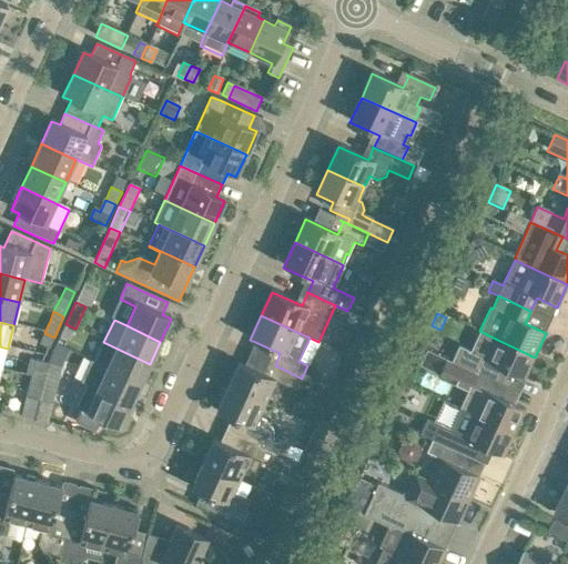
[(75,329),(66,324),(59,338),(68,341),(69,342),(75,329)]
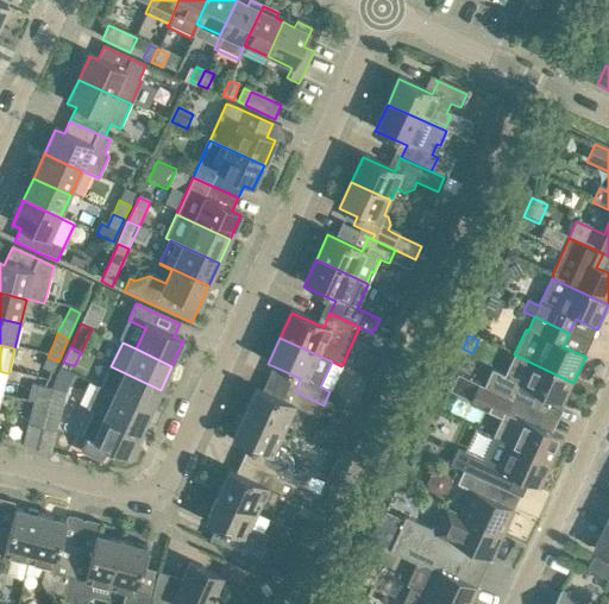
[(562,407),(573,383),(514,354),(504,377),(491,371),(484,388),(534,410),(540,397),(562,407)]
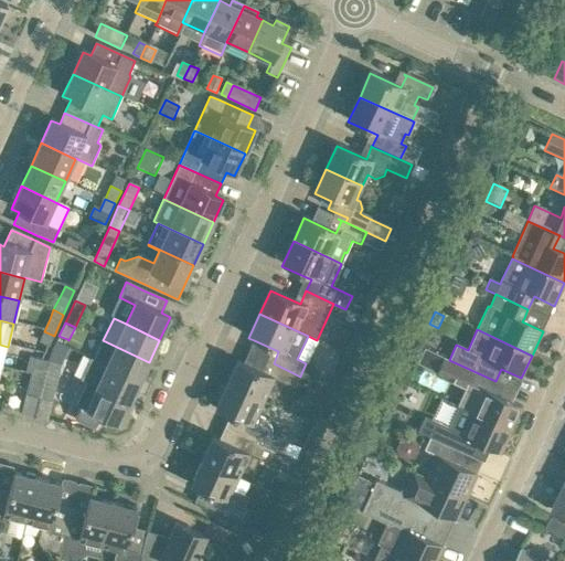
[(49,348),(54,336),(44,331),(38,343),(46,347),(49,348)]
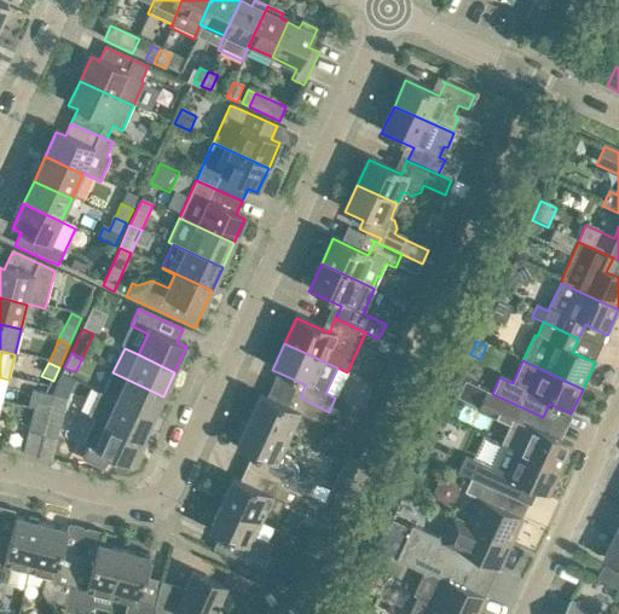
[(99,393),(98,395),(152,420),(163,397),(113,372),(103,395),(99,393)]
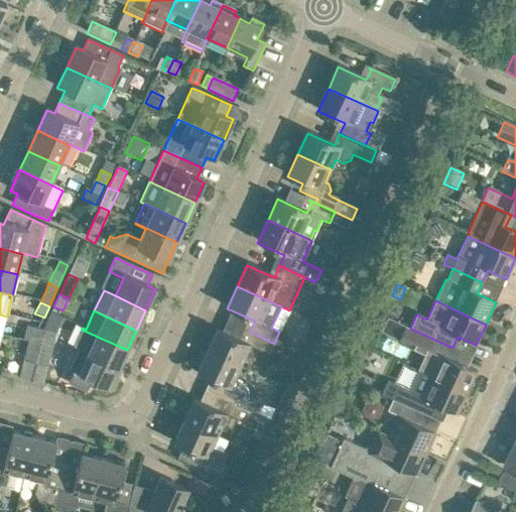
[(453,348),(410,329),(405,326),(397,343),(427,356),(418,374),(466,395),(477,373),(461,366),(467,354),(453,348)]
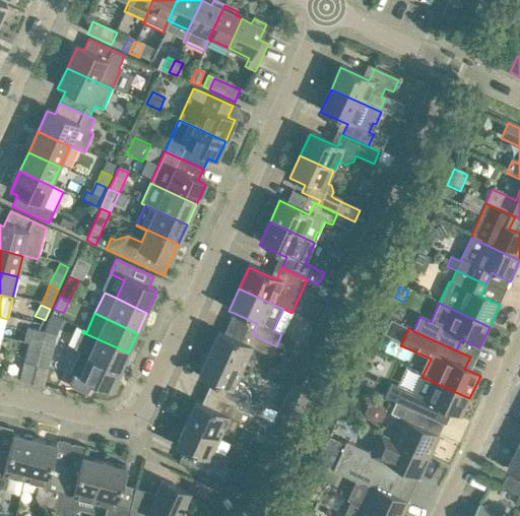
[(42,342),(44,334),(33,331),(30,340),(42,342)]
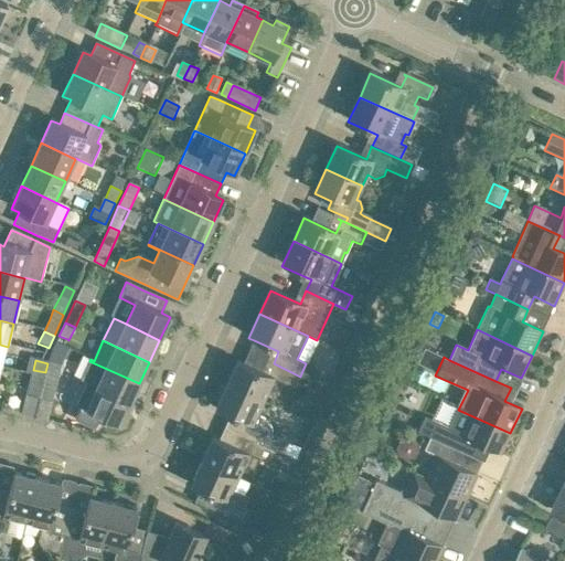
[(85,383),(85,384),(129,405),(139,383),(89,361),(81,381),(85,383)]
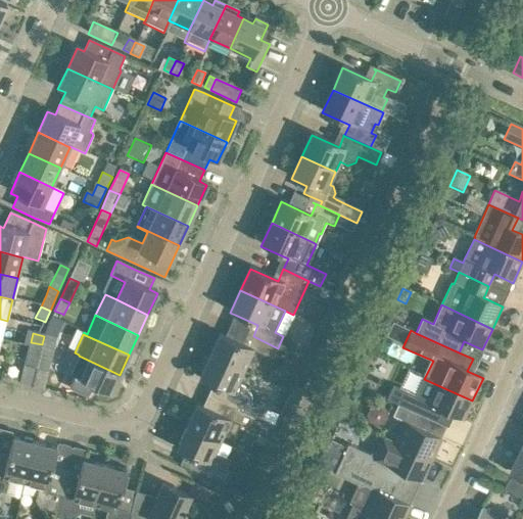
[(278,348),(253,336),(247,347),(220,335),(209,358),(243,373),(253,350),(273,360),(278,348)]
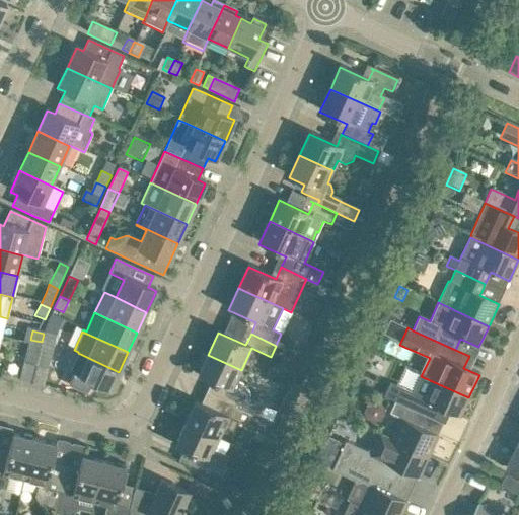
[(42,342),(54,345),(56,337),(44,334),(42,342)]
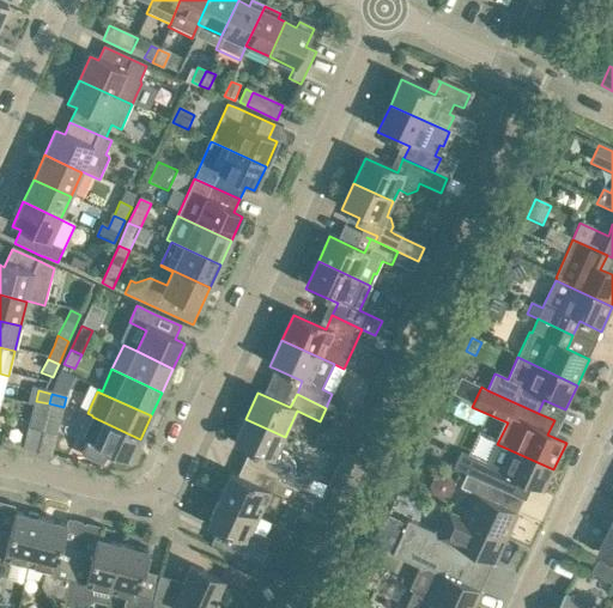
[(332,394),(327,405),(340,411),(345,400),(333,394),(332,394)]
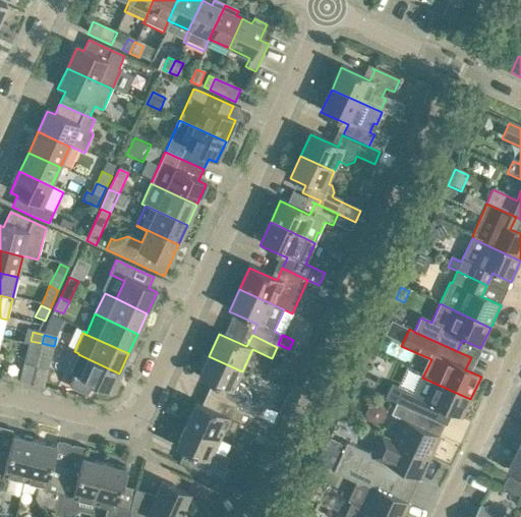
[(36,368),(42,343),(31,341),(24,365),(36,368)]
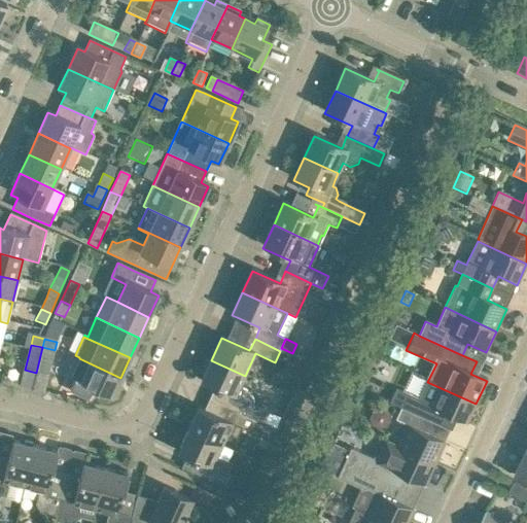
[(47,376),(55,350),(42,347),(36,373),(47,376)]
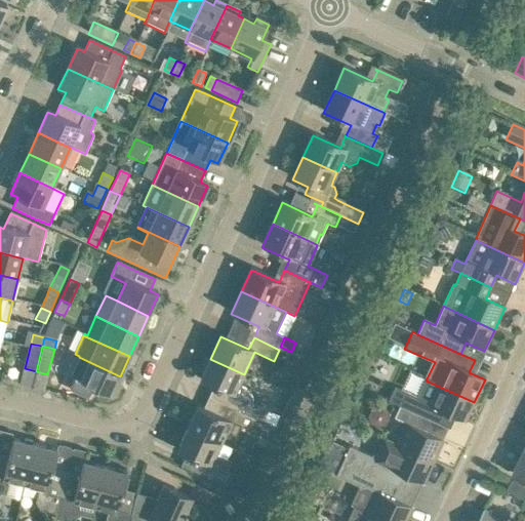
[(74,379),(70,390),(88,398),(93,388),(111,396),(120,376),(79,357),(70,377),(74,379)]
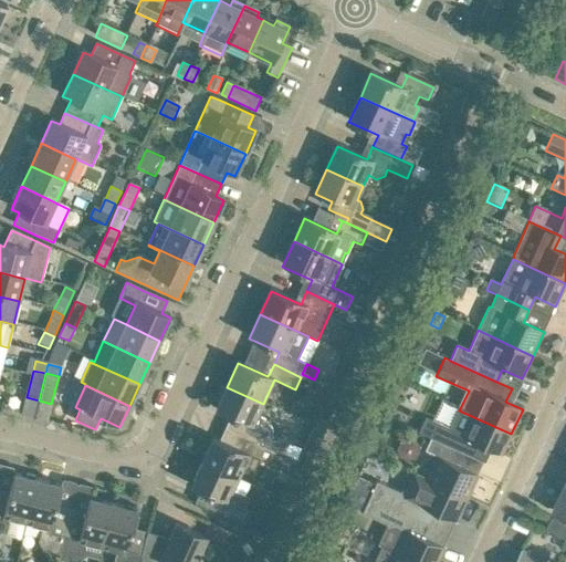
[(230,417),(248,426),(242,437),(239,436),(239,437),(248,440),(268,450),(273,437),(269,423),(257,417),(263,404),(227,387),(216,412),(230,417)]
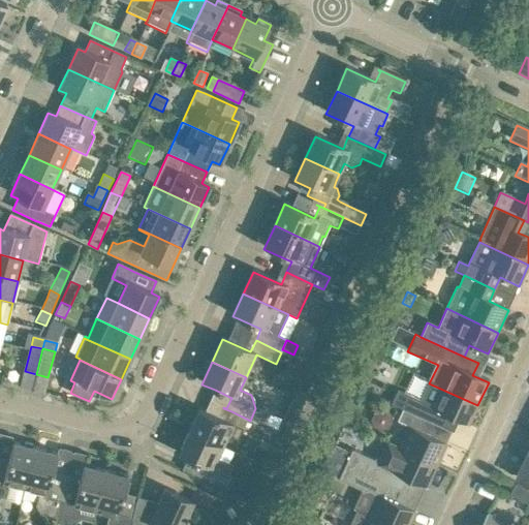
[(468,426),(477,405),(429,383),(422,401),(409,395),(402,410),(433,425),(438,412),(468,426)]
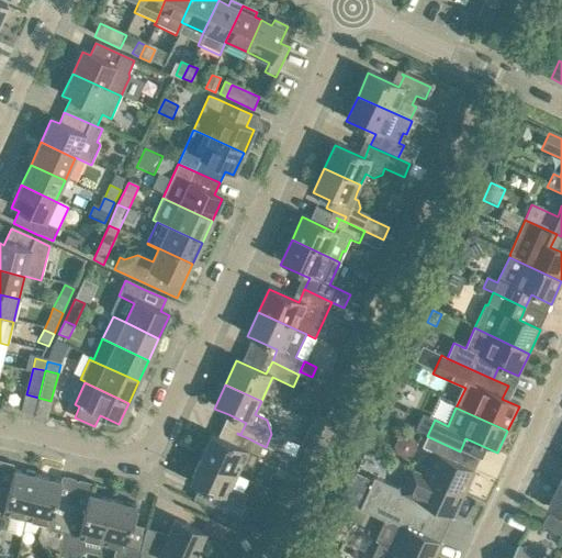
[(217,438),(216,438),(212,436),(200,460),(236,477),(242,464),(251,469),(257,457),(268,462),(273,450),(266,447),(246,437),(240,449),(217,438)]
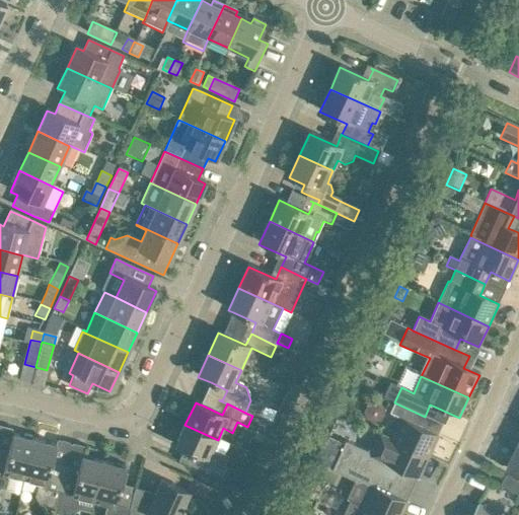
[(420,428),(425,417),(394,402),(389,415),(400,420),(391,441),(390,441),(428,458),(438,436),(420,428)]
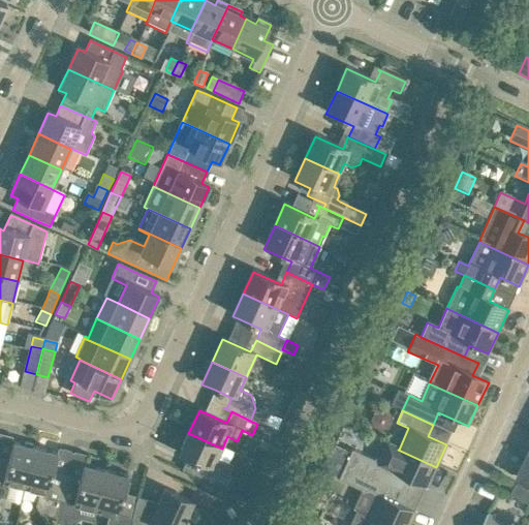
[(217,460),(222,449),(188,433),(179,455),(208,468),(203,480),(227,491),(232,480),(228,477),(230,470),(228,465),(217,460)]
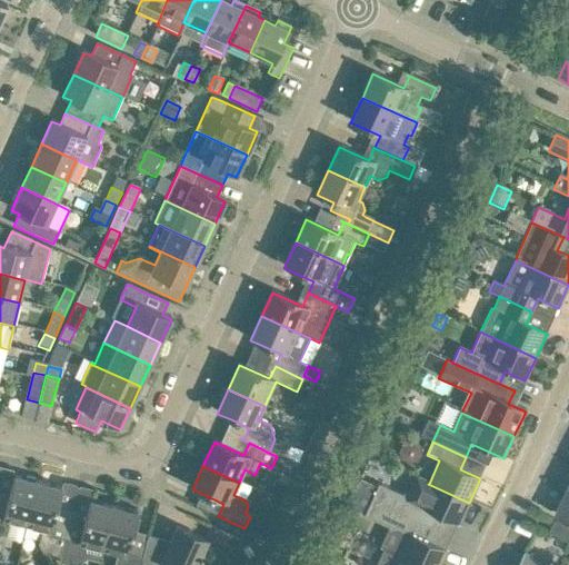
[(0,538),(10,523),(27,527),(38,484),(35,483),(36,481),(27,478),(26,481),(13,477),(9,496),(0,493),(0,538)]
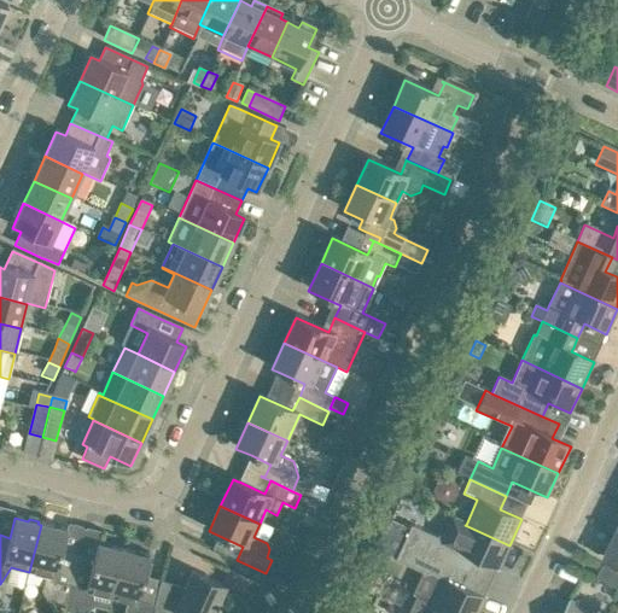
[(409,531),(391,523),(385,537),(402,546),(472,578),(479,562),(496,570),(497,571),(509,546),(465,525),(466,525),(452,519),(443,537),(438,535),(437,538),(410,526),(409,531)]
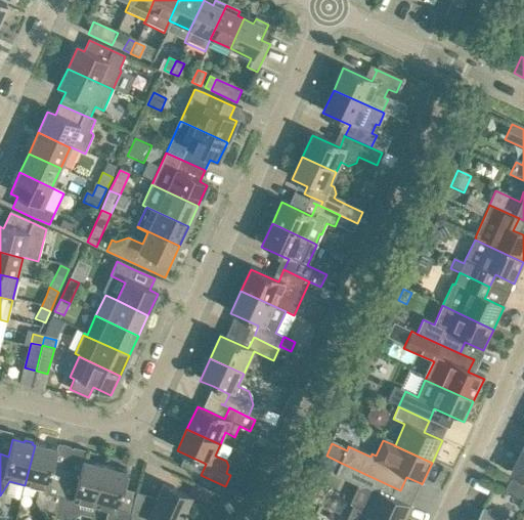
[(54,515),(55,515),(67,471),(52,468),(56,450),(35,445),(25,485),(37,488),(39,488),(36,504),(39,511),(54,515)]
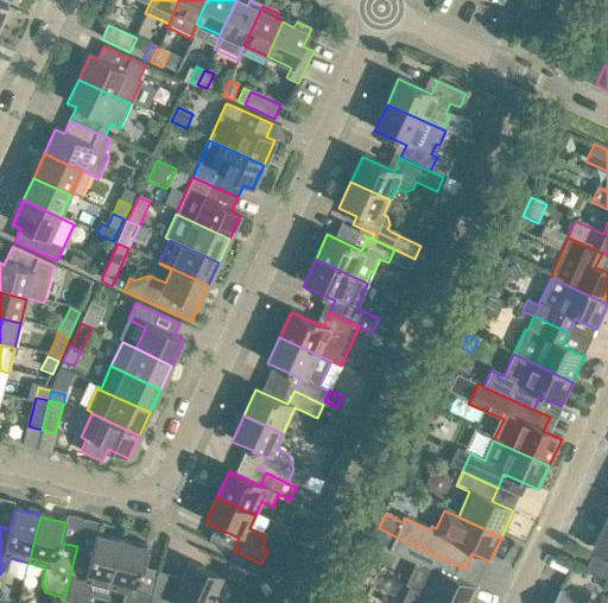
[(607,527),(606,527),(594,550),(607,557),(607,527)]
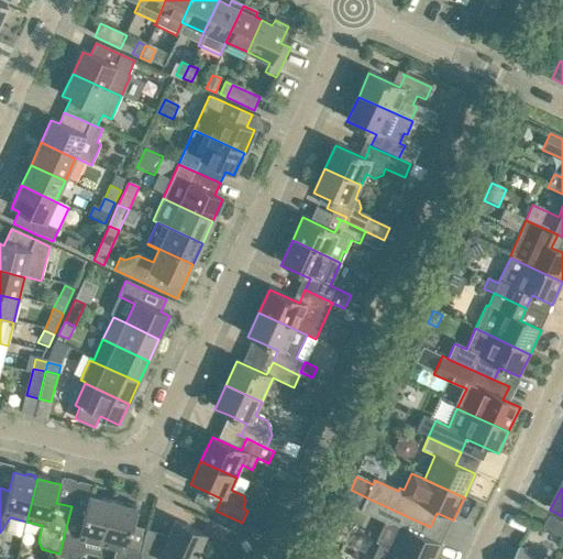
[(102,546),(112,503),(89,497),(86,511),(72,506),(59,554),(58,554),(57,557),(61,558),(77,558),(85,554),(98,557),(101,545),(102,546)]
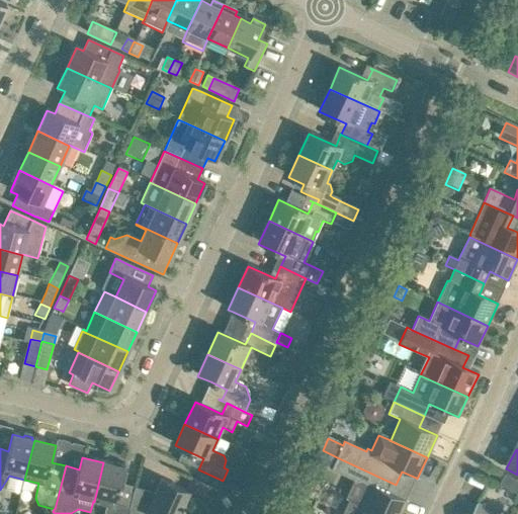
[(401,513),(407,502),(392,495),(396,485),(337,457),(331,472),(353,482),(345,501),(360,507),(373,513),(401,513)]
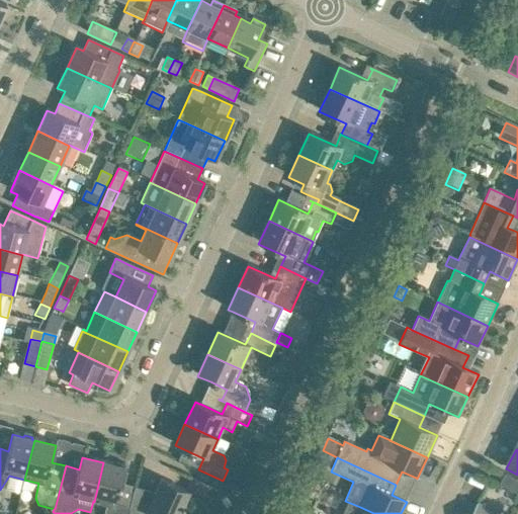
[(128,513),(133,501),(136,489),(120,485),(125,467),(103,462),(94,502),(106,505),(103,513),(128,513)]
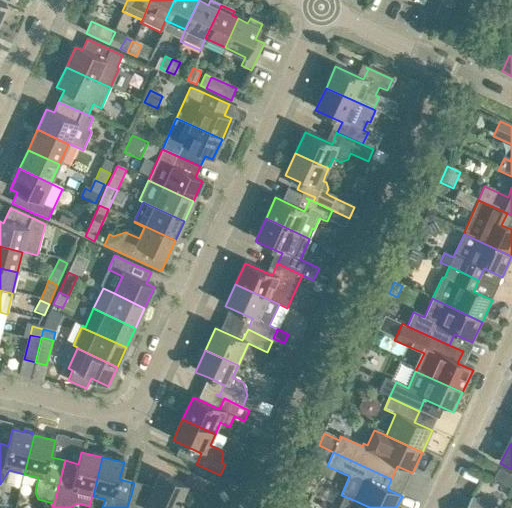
[(511,475),(499,470),(493,481),(511,489),(511,475)]
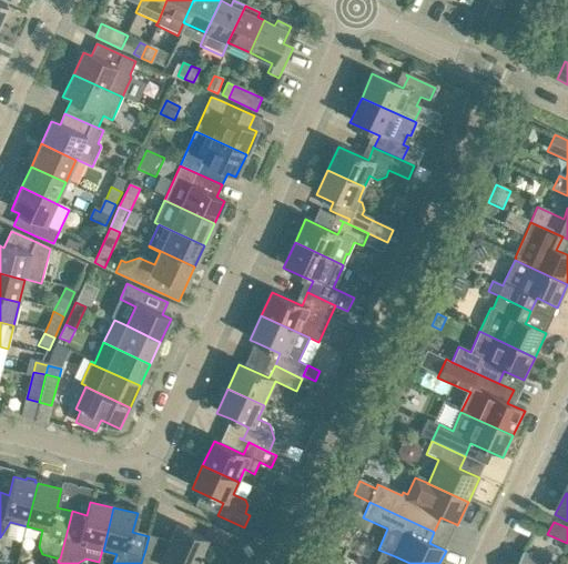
[(145,550),(141,563),(200,563),(203,557),(200,555),(206,542),(176,527),(163,555),(145,550)]
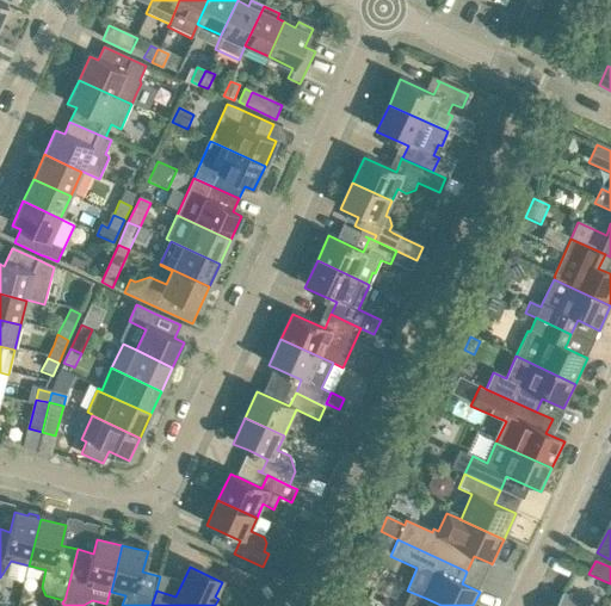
[(363,605),(365,599),(353,594),(350,605),(363,605)]
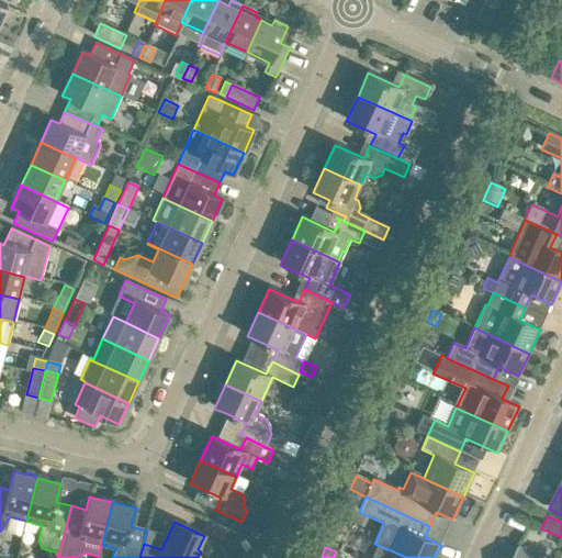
[(532,557),(519,547),(514,557),(532,557)]
